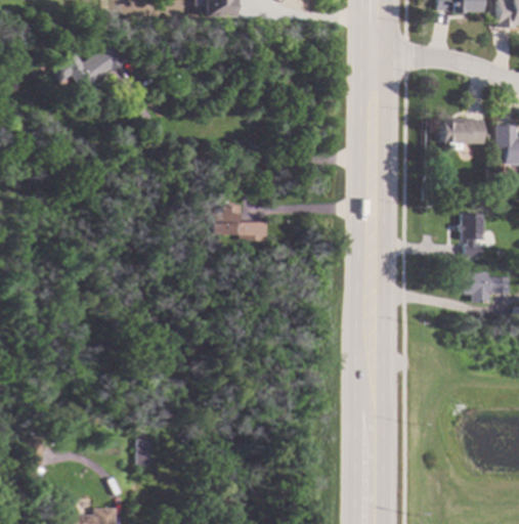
[(224,0),(224,9),(207,9),(207,0),(224,0)]
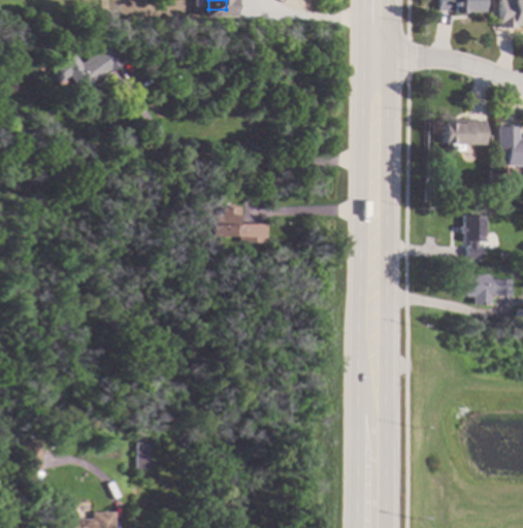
[(490,0),(490,11),(442,10),(442,0),(490,0)]
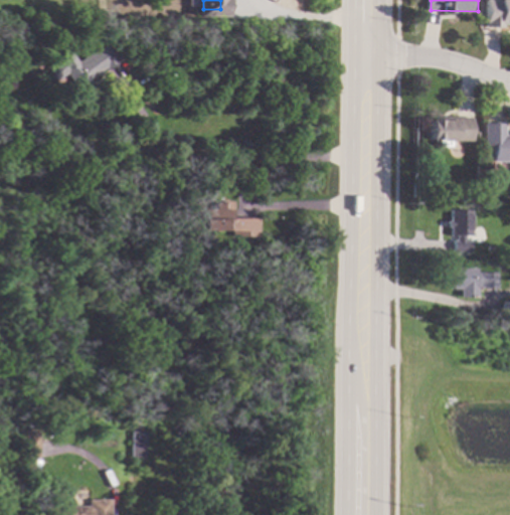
[(509,24),(508,24),(508,27),(490,27),(490,0),(509,0),(509,24)]
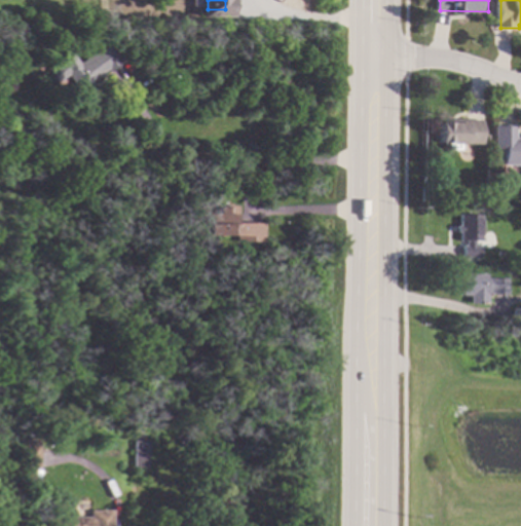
[(190,17),(181,17),(182,9),(190,10),(190,17)]
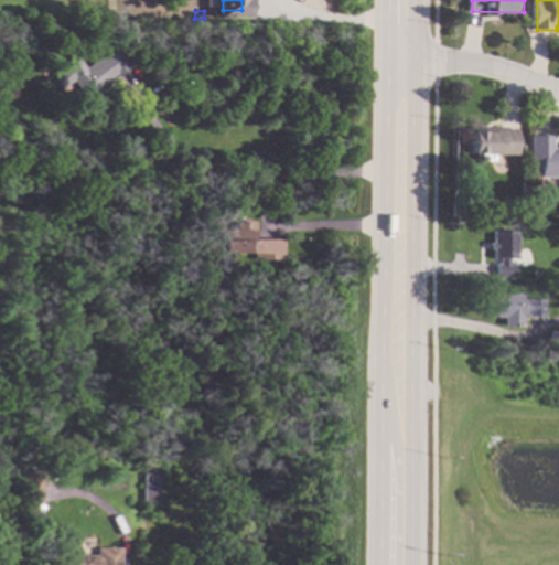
[(135,68),(122,77),(121,74),(115,78),(116,81),(107,87),(106,85),(89,96),(77,81),(65,89),(54,74),(82,54),(90,66),(109,53),(110,55),(120,49),(135,68)]
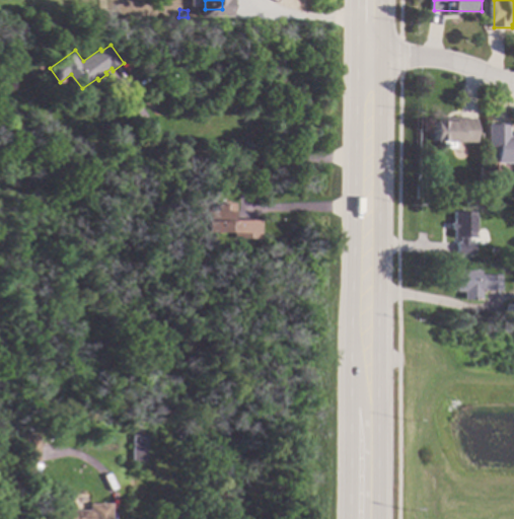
[(480,142),(437,141),(437,122),(447,122),(447,119),(480,120),(480,142)]
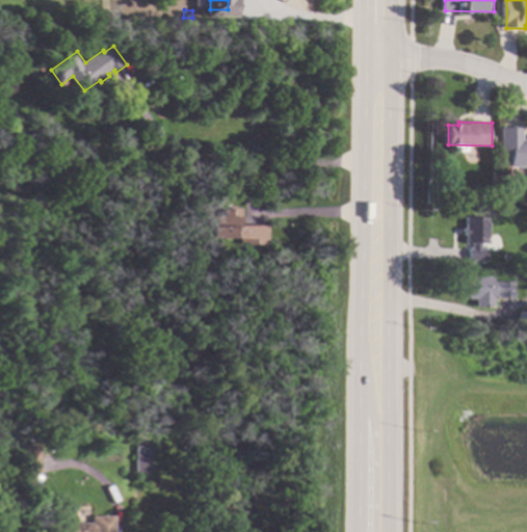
[(525,139),(526,139),(526,167),(512,167),(512,151),(503,151),(504,126),(525,126),(525,139)]
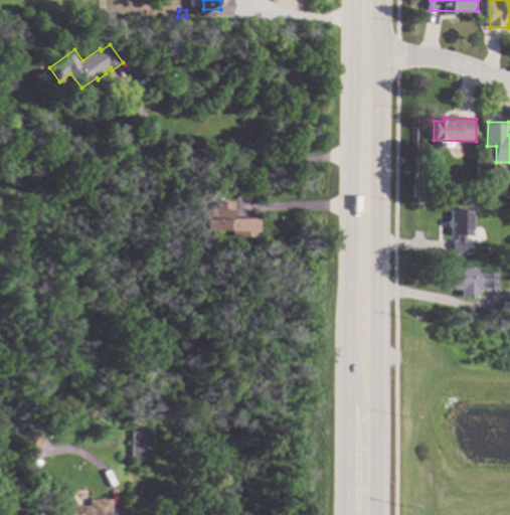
[(236,201),(236,209),(242,209),(242,213),(263,215),(262,236),(233,234),(233,229),(208,227),(209,205),(211,206),(212,200),(236,201)]
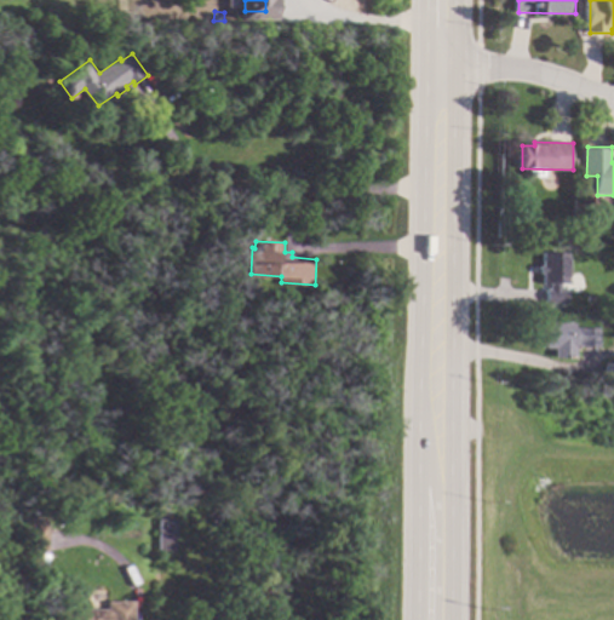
[(572,285),(564,285),(564,290),(572,290),(571,303),(550,302),(551,288),(555,288),(555,283),(546,283),(546,274),(544,274),(544,265),(547,265),(547,253),(572,253),(572,285)]
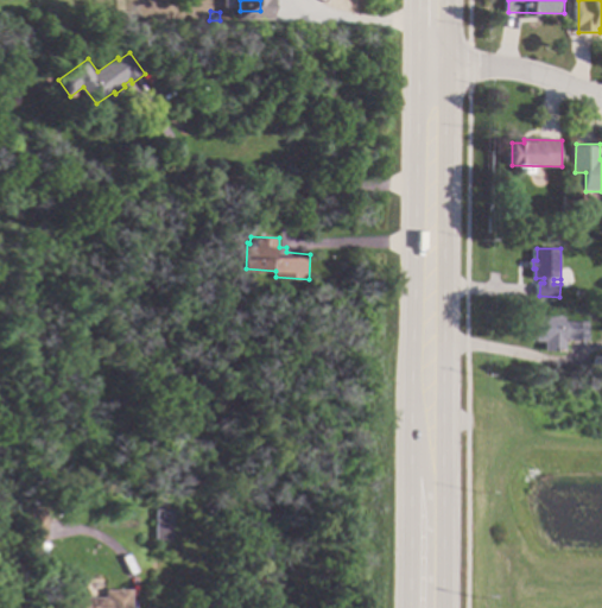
[(568,321),(593,322),(593,340),(575,340),(575,339),(568,339),(568,352),(549,350),(549,341),(539,341),(539,333),(537,333),(537,328),(539,328),(539,316),(568,316),(568,321)]
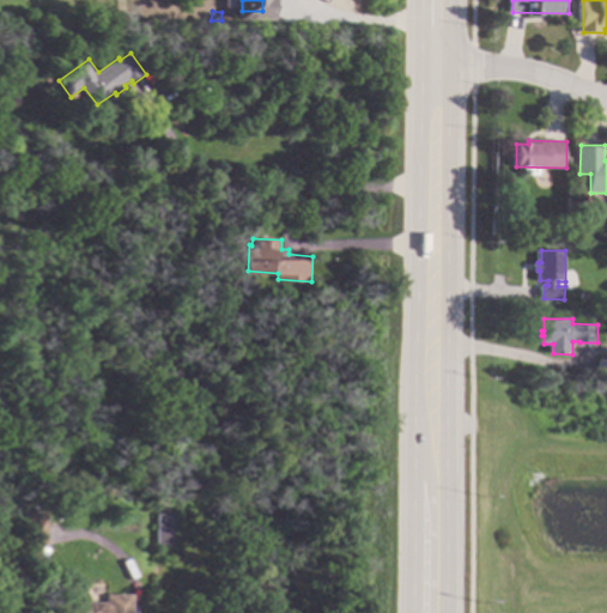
[(79,378),(79,389),(70,389),(70,377),(79,378)]
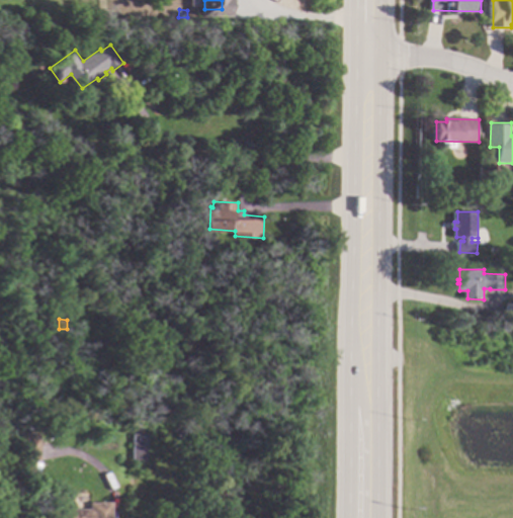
[(99,413),(96,422),(86,419),(89,410),(99,413)]
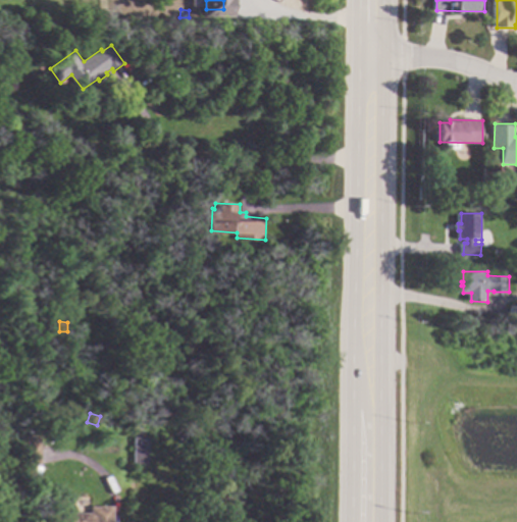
[(185,433),(188,434),(190,436),(189,440),(186,442),(183,442),(179,438),(181,435),(185,433)]
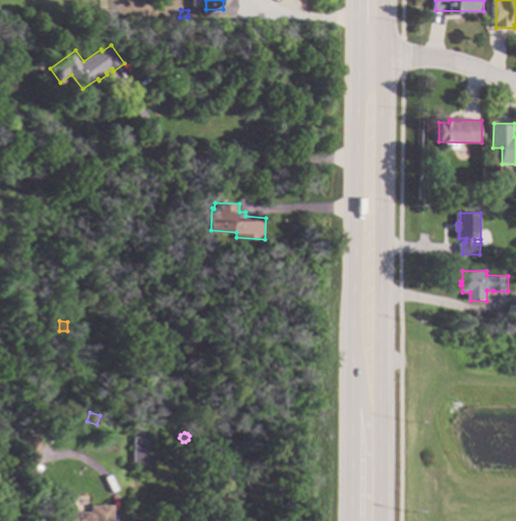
[(148,462),(136,462),(136,437),(148,437),(148,462)]
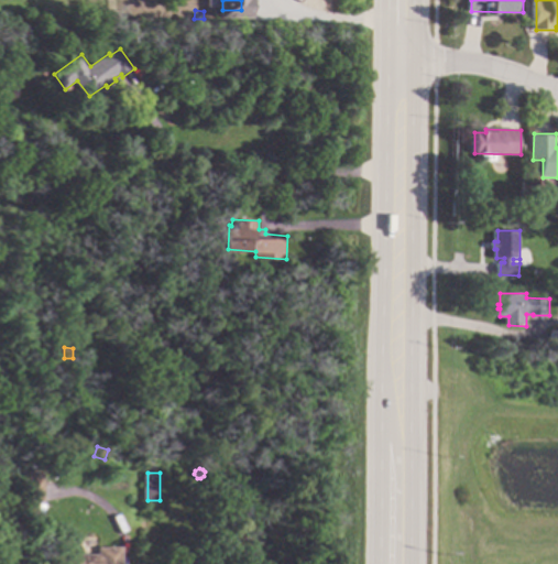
[(124,546),(123,563),(54,563),(55,552),(100,554),(100,545),(124,546)]
